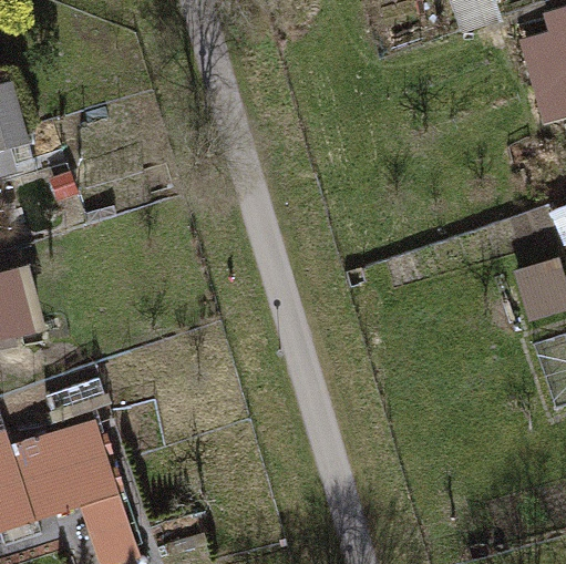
[(458,0),(469,32),(507,18),(501,0),(458,0)]
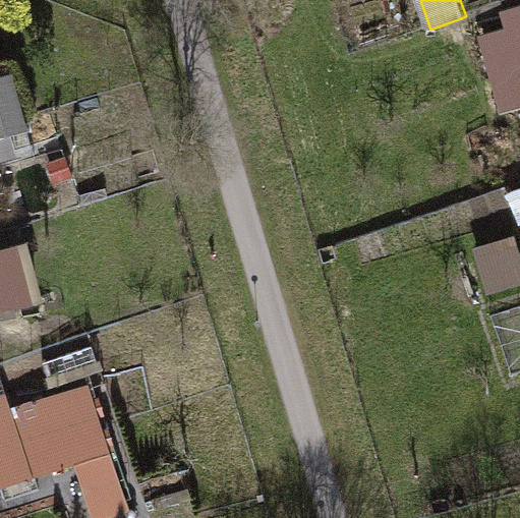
[(519,4),(500,10),(505,26),(476,35),(499,109),(519,102),(519,4)]
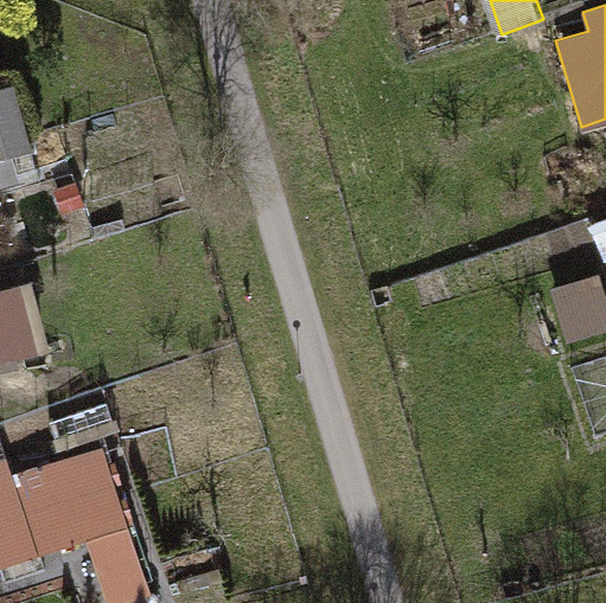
[(0,188),(39,178),(12,83),(0,85),(0,188)]
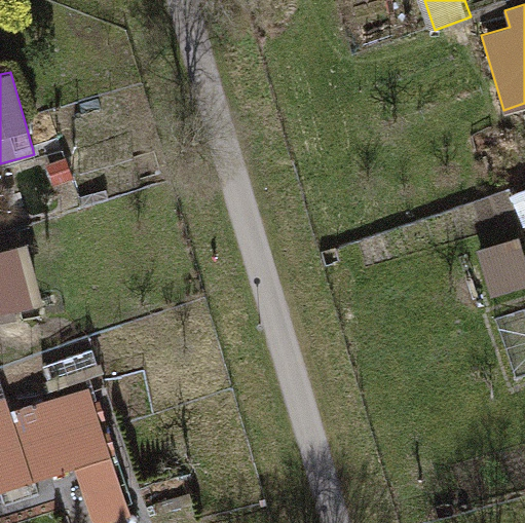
[(491,295),(524,285),(524,263),(518,238),(478,251),(491,295)]
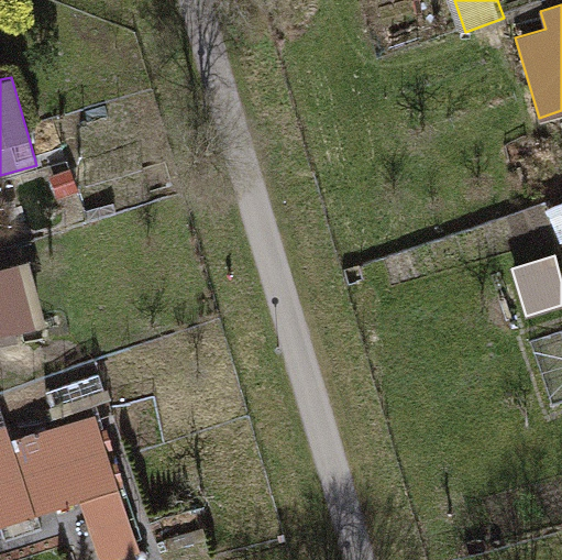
[(0,335),(48,320),(31,262),(0,271),(0,335)]
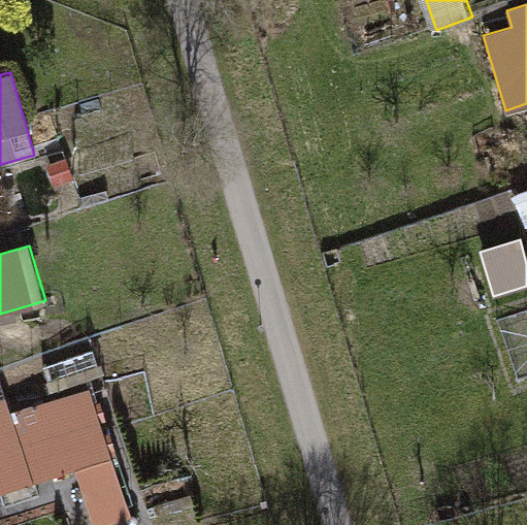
[(10,414),(35,484),(75,469),(110,458),(86,388),(10,414)]
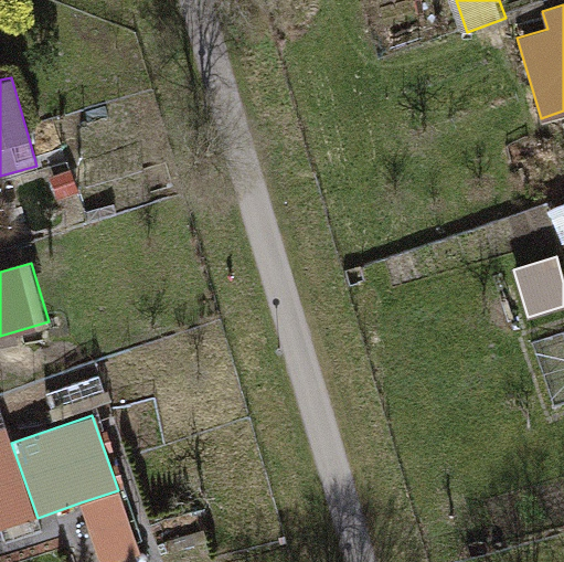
[(0,530),(38,518),(11,443),(7,428),(0,431),(0,530)]
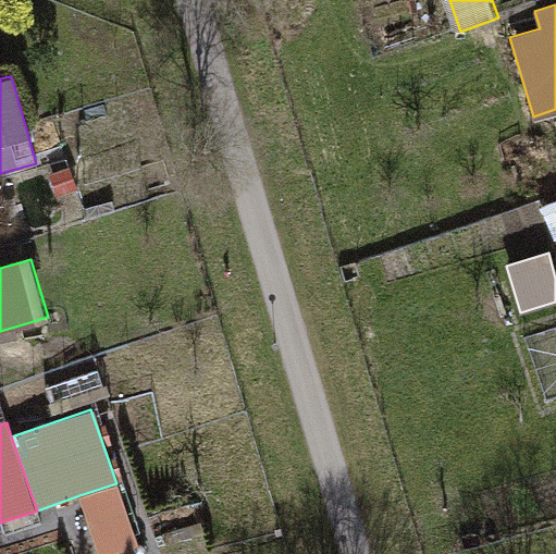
[(114,553),(137,546),(116,483),(79,495),(99,553),(114,553)]
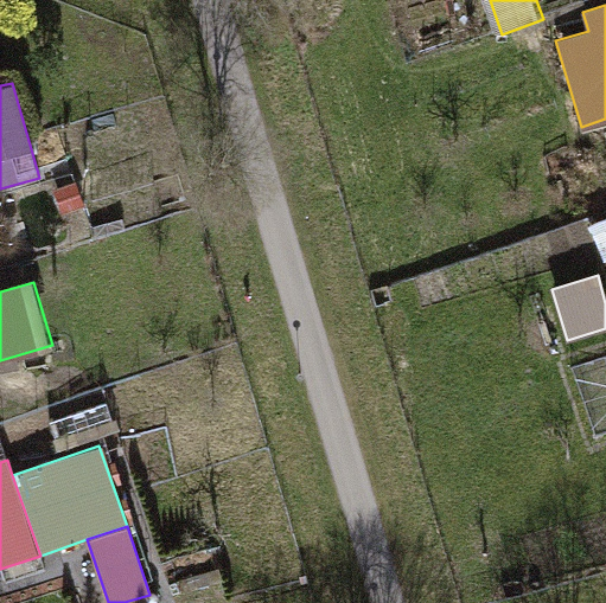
All buildings are outlined.
